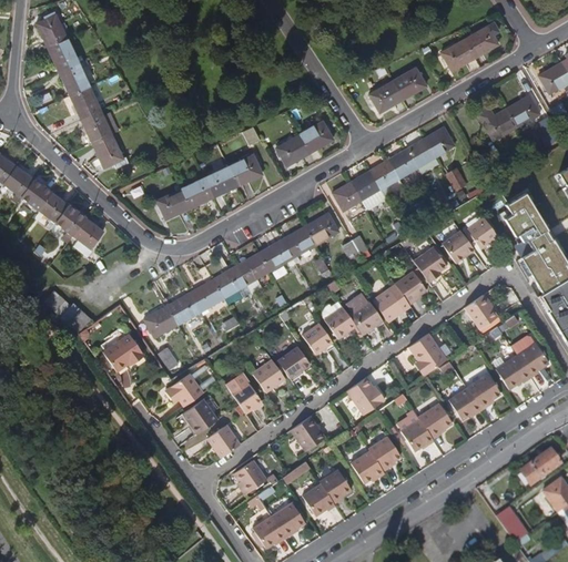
[(34,26),(46,49),(66,39),(63,33),(68,31),(64,26),(60,28),(54,16),(34,26)]
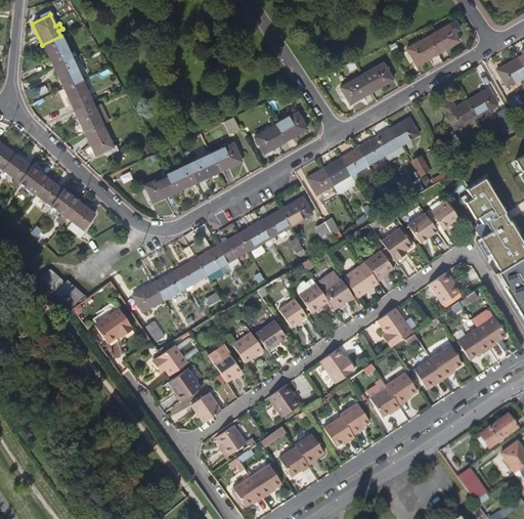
[(455,18),(429,34),(438,50),(459,38),(454,31),(461,27),(455,18)]
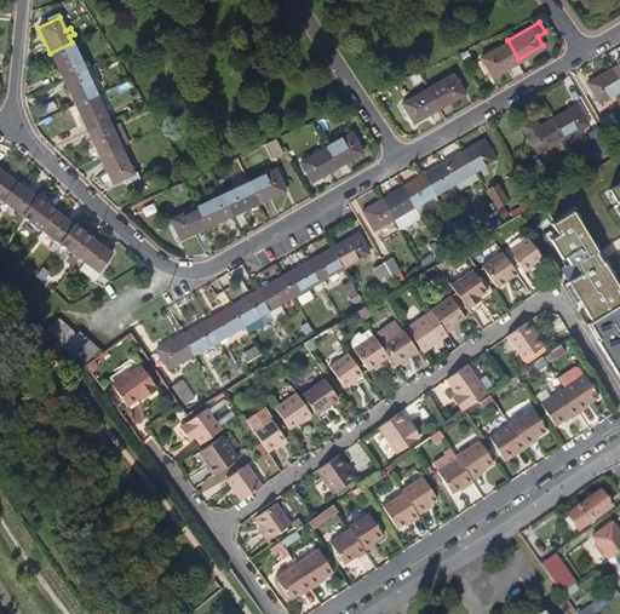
[(518,59),(507,40),(481,56),(493,75),(518,59)]
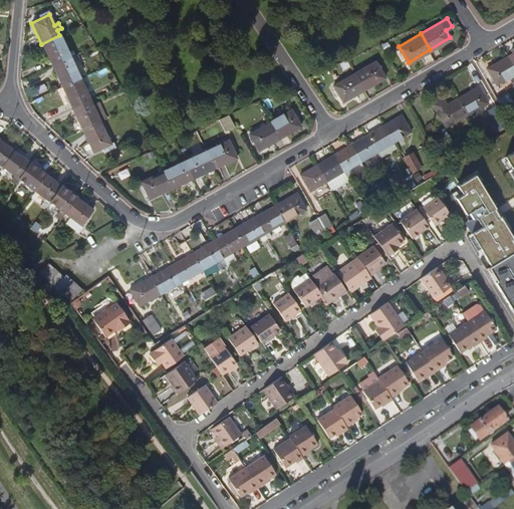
[(59,35),(41,44),(52,65),(69,57),(59,35)]
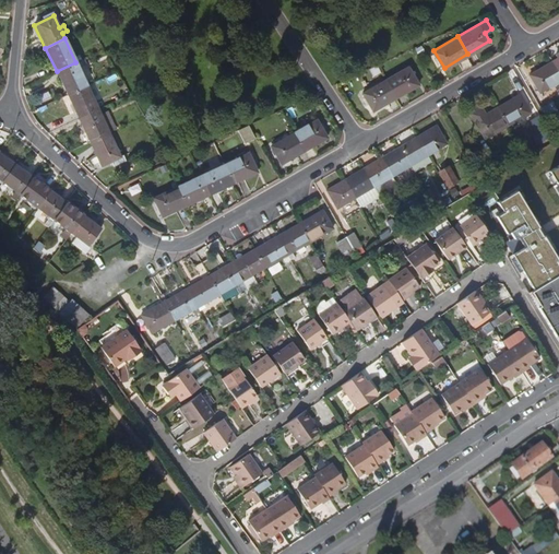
[(558,79),(558,67),(554,59),(532,72),(542,90),(558,79)]
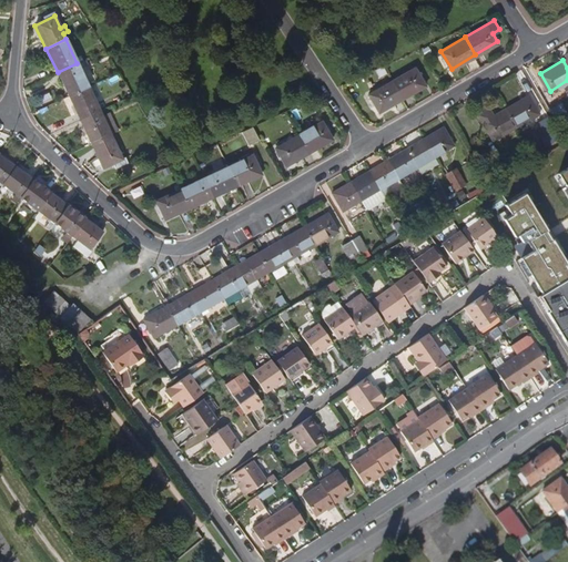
[(386,70),(382,62),(373,67),(378,75),(386,70)]
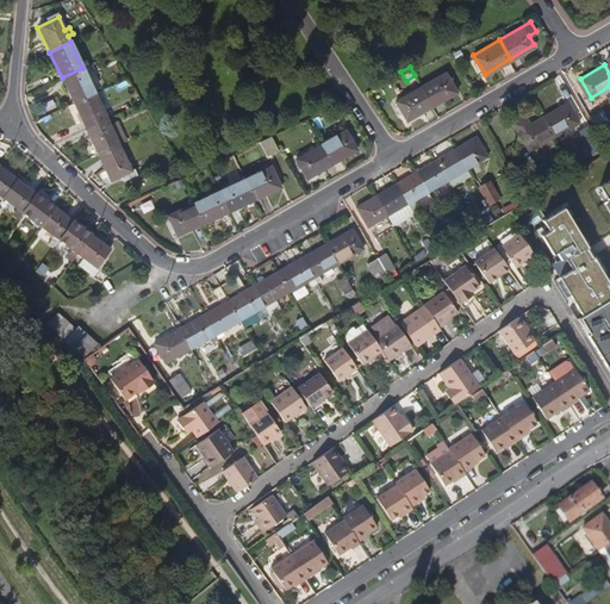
[(62,78),(75,104),(95,93),(82,68),(62,78)]
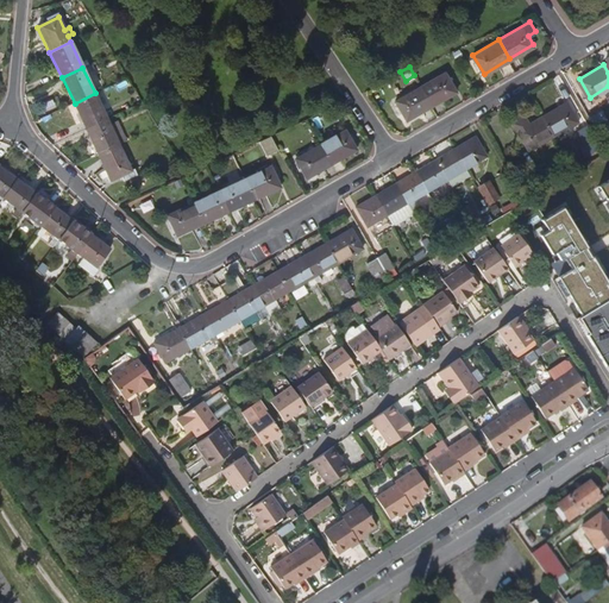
[(420,86),(432,104),(457,89),(445,70),(420,86)]
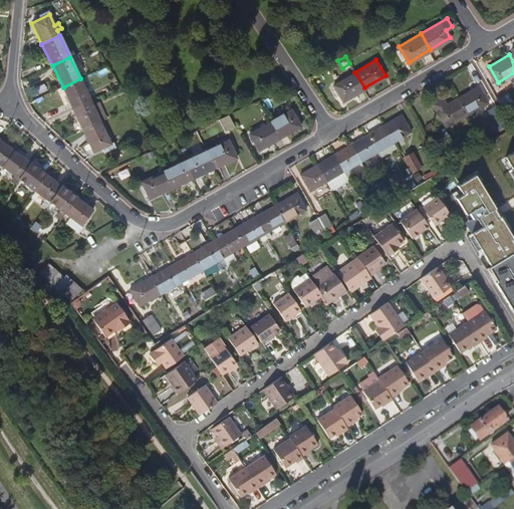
[(342,100),(364,87),(354,72),(333,84),(342,100)]
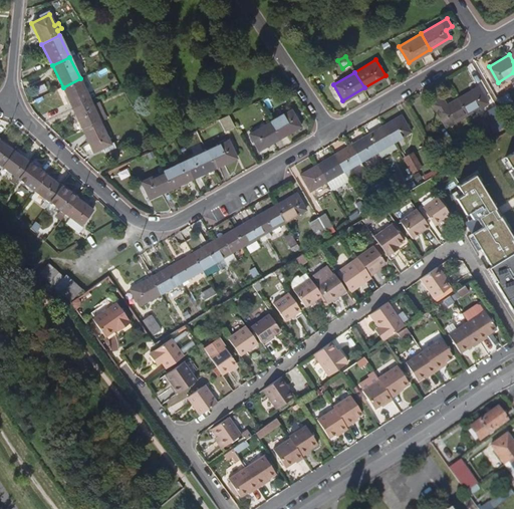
[(63,87),(73,108),(90,100),(80,78),(63,87)]
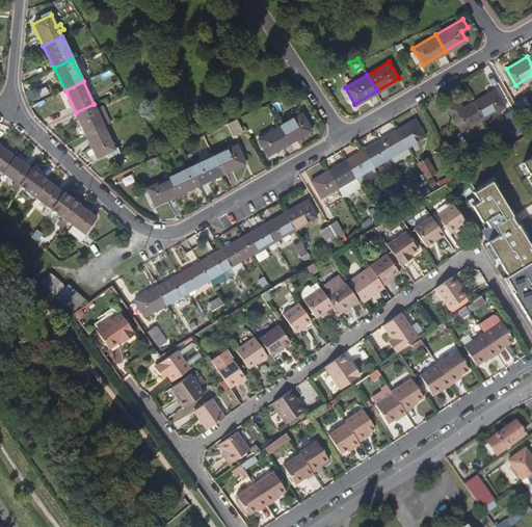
[(498,86),(475,100),(485,116),(507,104),(498,86)]
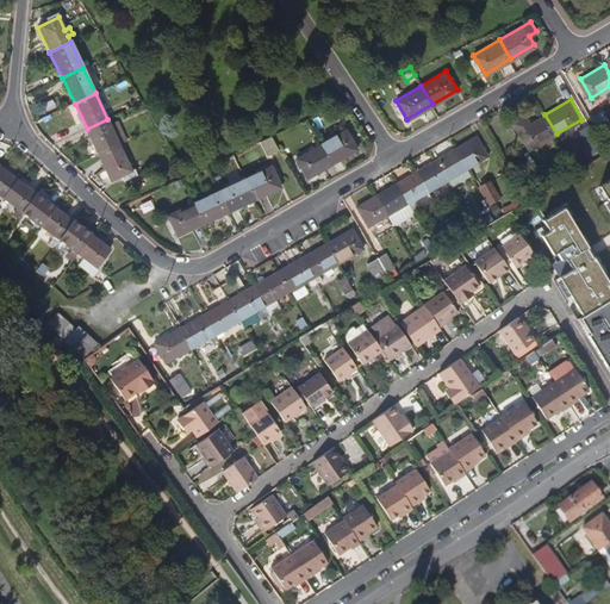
[(609,123),(609,120),(602,107),(593,112),(603,128),(609,123)]
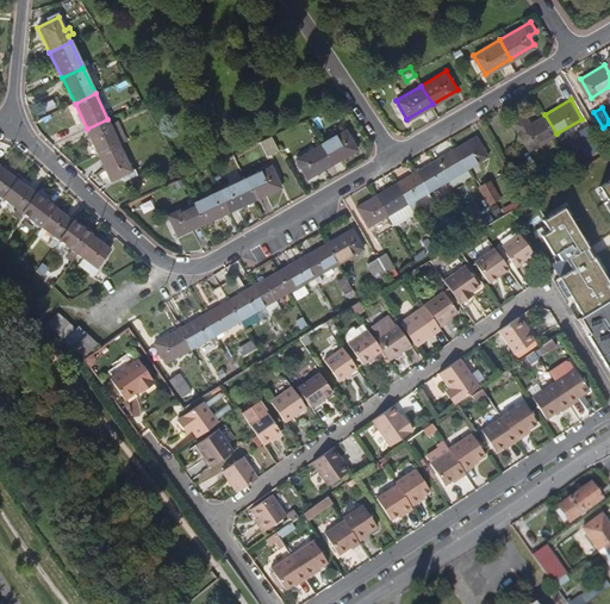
[(307,117),(310,122),(322,116),(318,111),(307,117)]
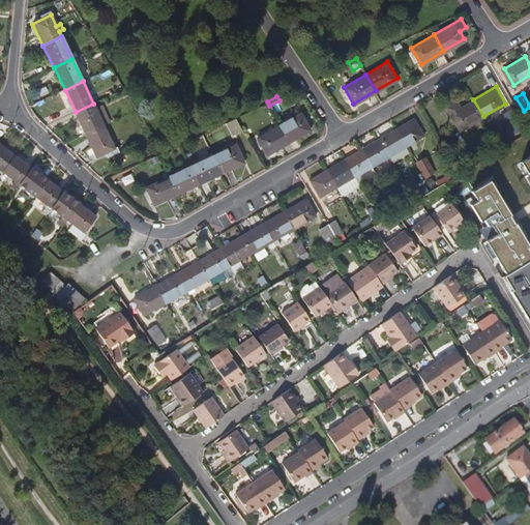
[(483,116),(473,99),(460,108),(455,99),(446,106),(460,129),(483,116)]
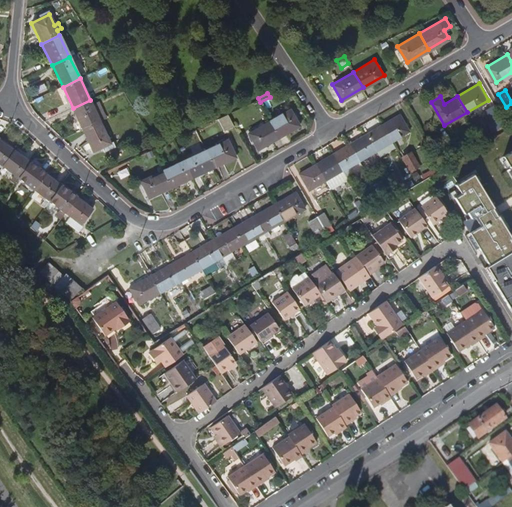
[(73,108),(84,130),(101,122),(93,105),(90,100),(73,108)]
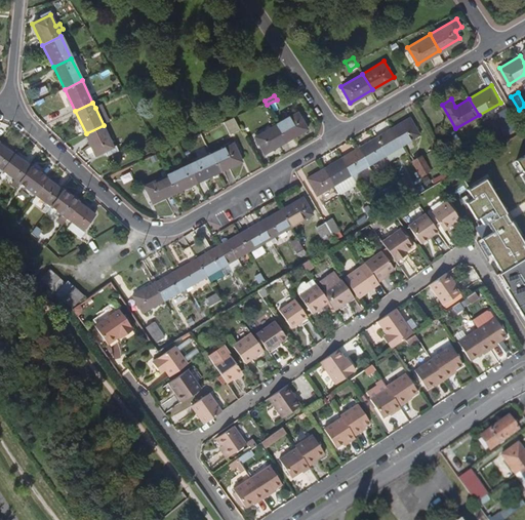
[(104,104),(95,108),(104,125),(112,120),(104,104)]
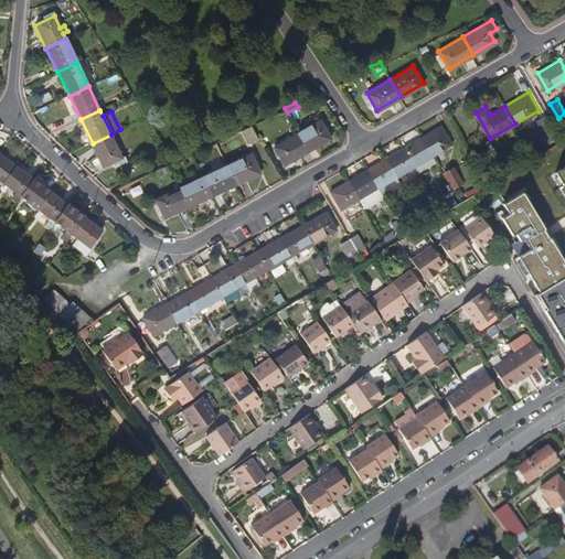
[(561,133),(548,114),(539,120),(544,130),(550,140),(561,133)]
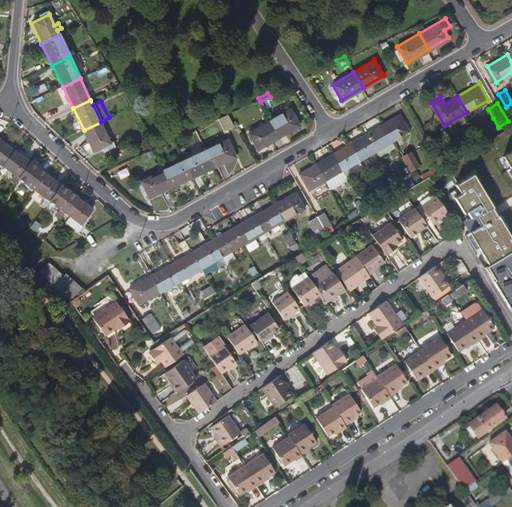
[(291,108),(271,120),(280,136),(301,124),(291,108)]
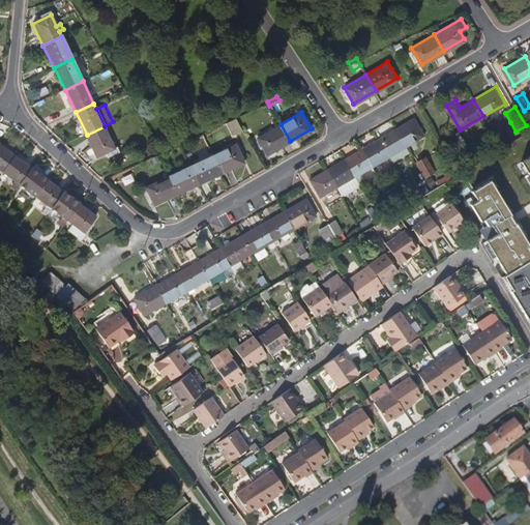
[(245,130),(236,116),(227,120),(235,137),(245,130)]
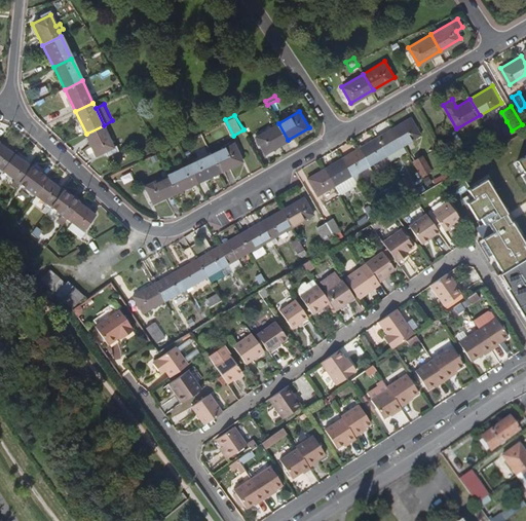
[(396,126),(405,144),(421,134),(412,117),(396,126)]
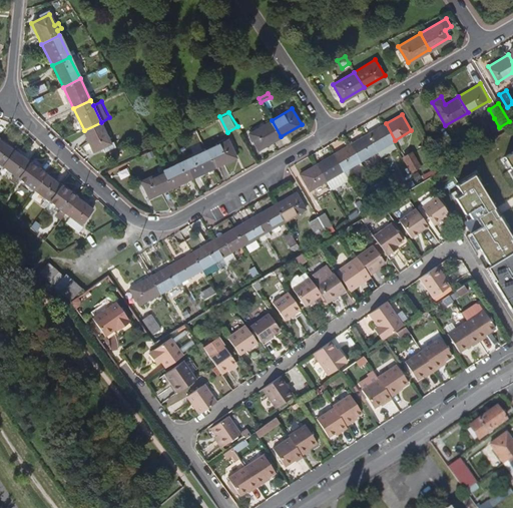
[(499,127),(494,118),(491,120),(496,129),(499,133),(512,126),(509,121),(499,127)]
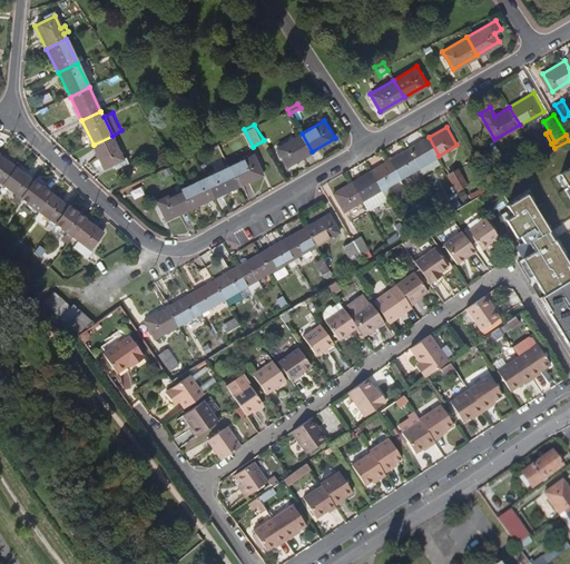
[(312,151),(302,134),(277,147),(288,166),(312,151)]
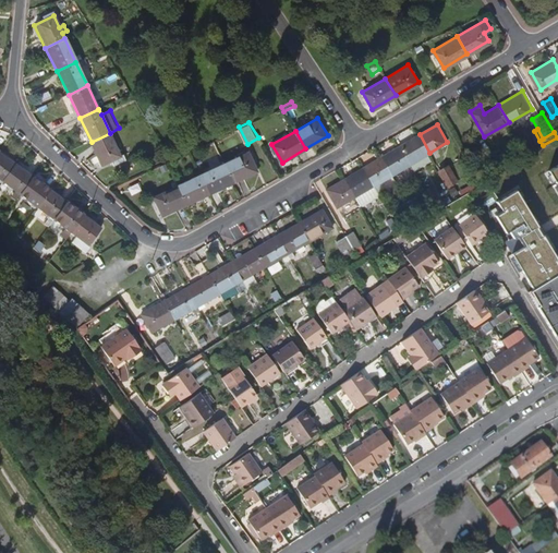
[(110,133),(92,142),(104,166),(113,160),(122,157),(121,156),(110,133)]
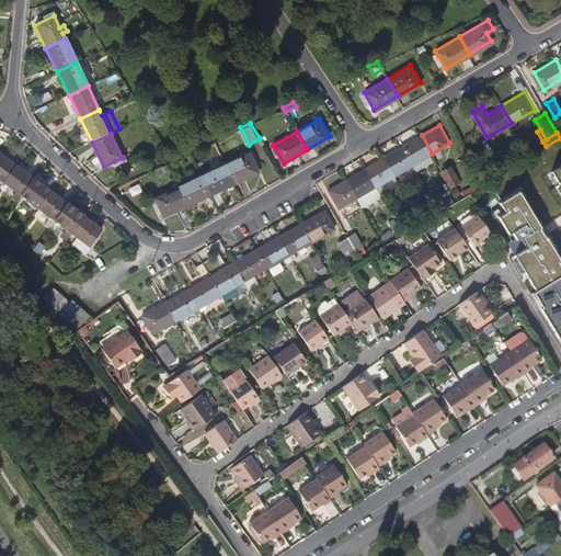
[(414,163),(432,154),(422,135),(403,146),(414,163)]
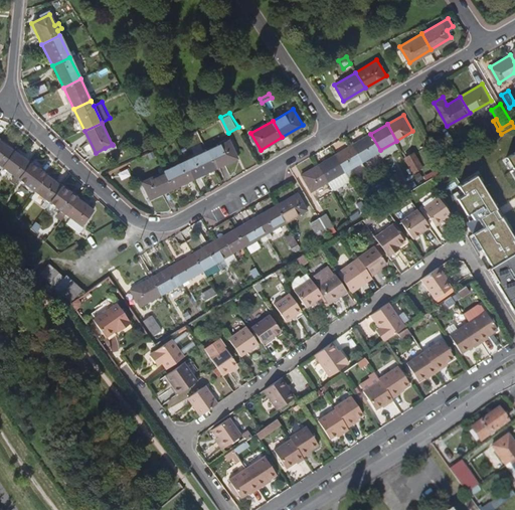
[(353,144),(363,160),(380,150),(370,134),(353,144)]
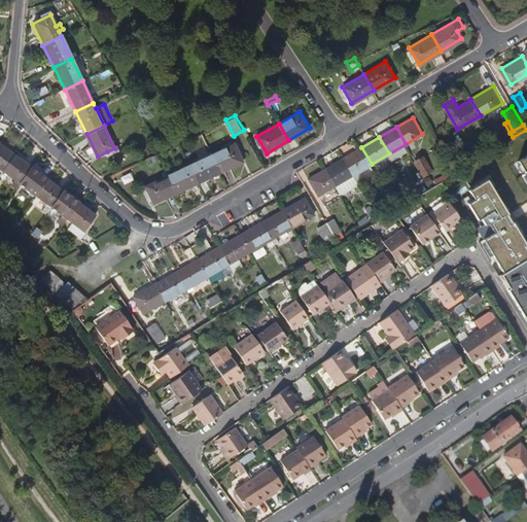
[(477,153),(468,140),(459,145),(467,160),(477,153)]
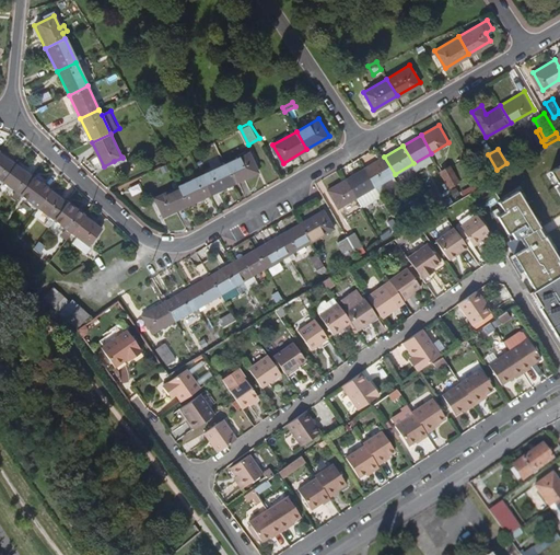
[(252,151),(226,163),(236,182),(260,170),(252,151)]
